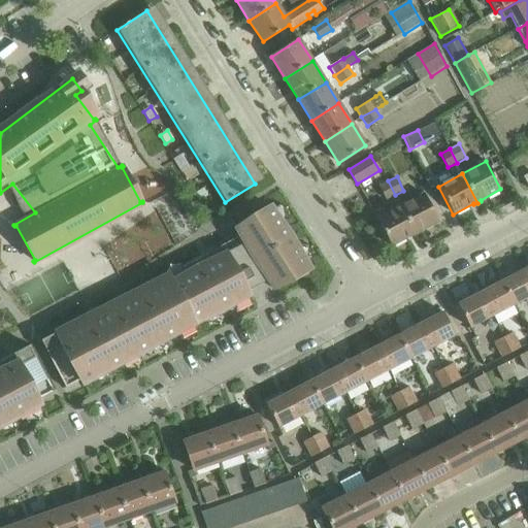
[(395,195),(388,180),(378,186),(386,200),(395,195)]
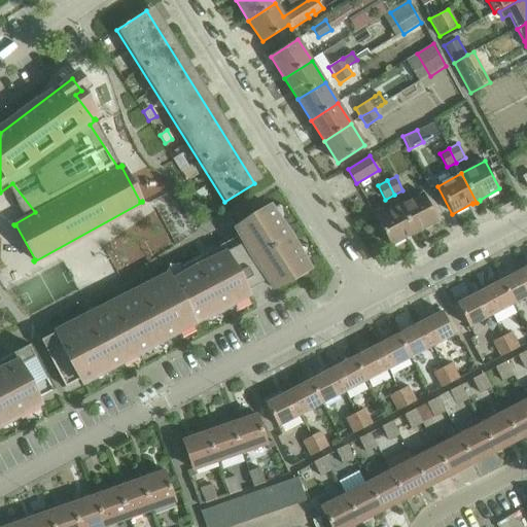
[(399,206),(414,235),(418,233),(417,232),(437,220),(423,194),(399,206)]
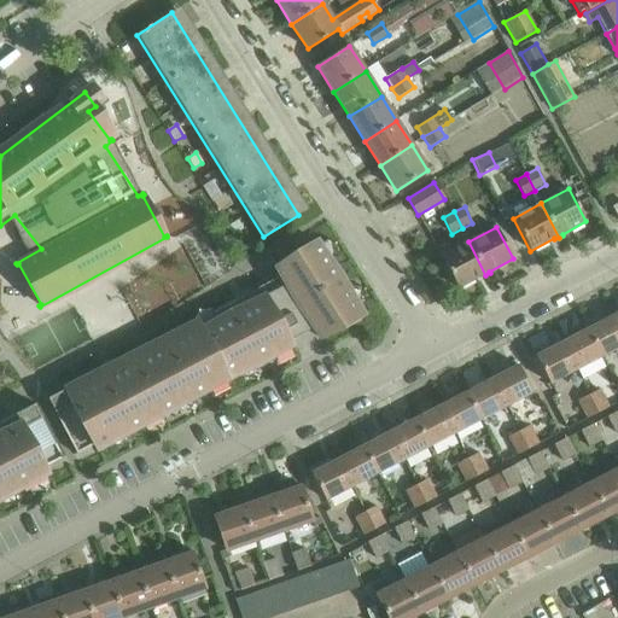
[(63,391),(47,398),(73,448),(71,449),(73,450),(92,441),(93,443),(91,444),(93,445),(287,338),(287,337),(285,338),(284,334),(308,321),(324,345),(325,344),(324,343),(362,318),(363,319),(365,318),(314,242),(313,243),(314,244),(275,269),(274,267),(273,268),(280,279),(198,320),(197,318),(62,386),(63,391)]
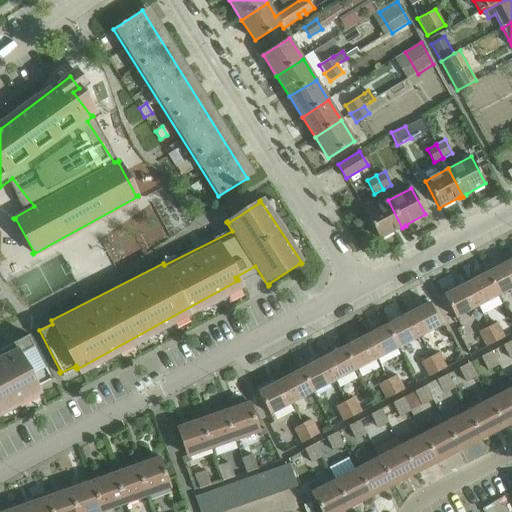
[(402,228),(388,200),(365,212),(379,238),(398,228),(399,230),(402,228)]
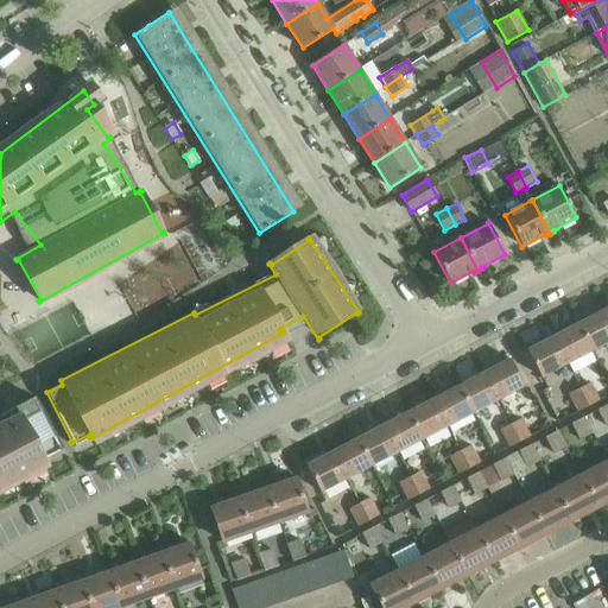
[(607,320),(603,312),(578,325),(593,352),(607,343),(607,320)]
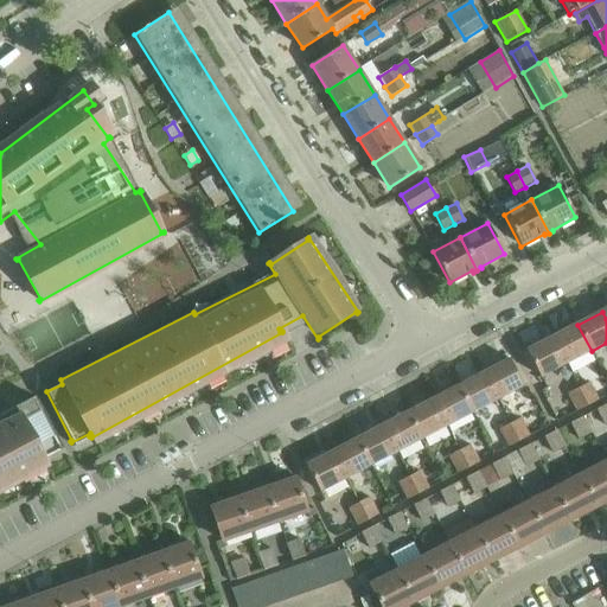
[(577,325),(553,338),(566,364),(592,351),(577,325)]
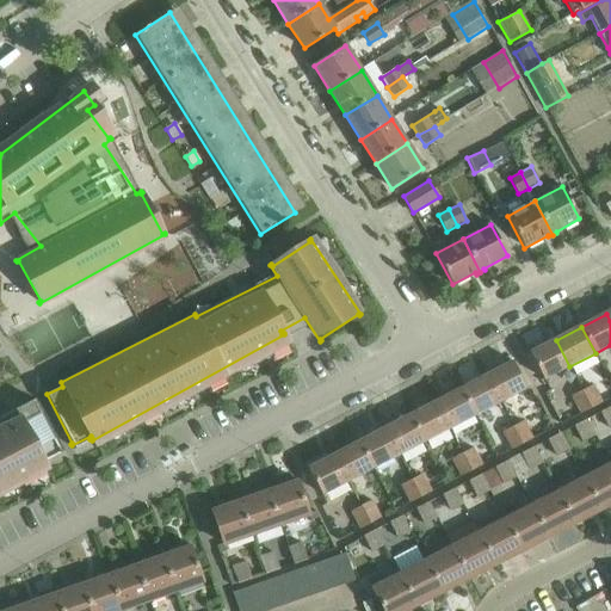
[(543,381),(569,366),(556,340),(529,355),(543,381)]
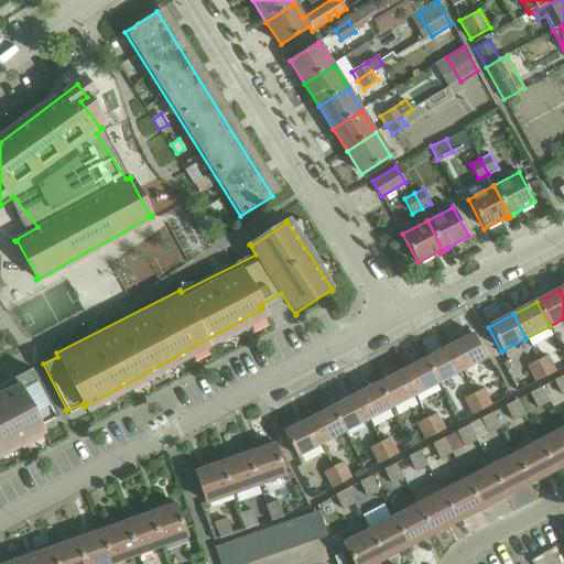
[(473,335),(448,347),(462,372),(486,359),(473,335)]
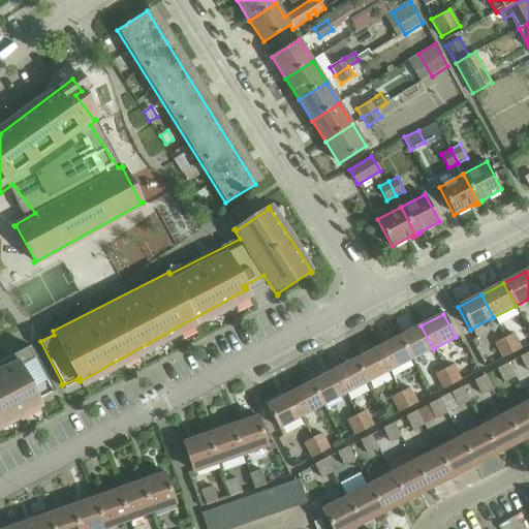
[(421,325),(399,337),(411,360),(433,349),(421,325)]
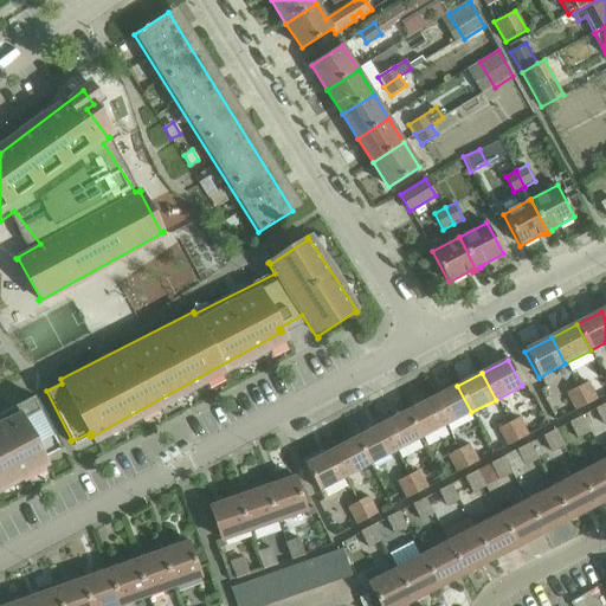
[(588,381),(577,387),(586,405),(598,399),(588,381)]
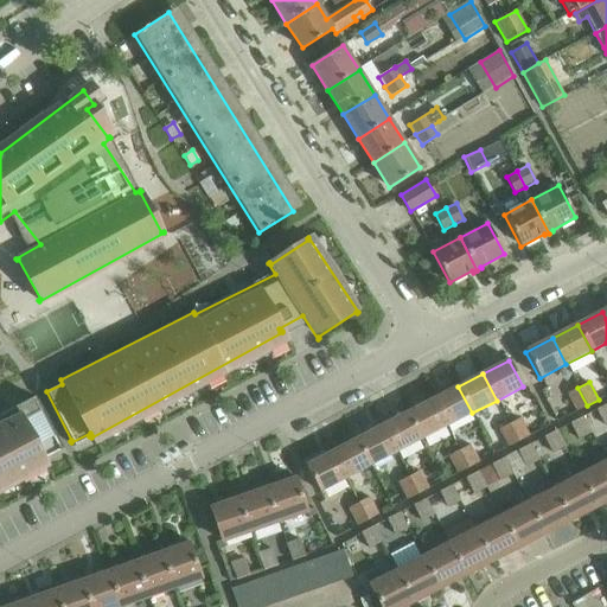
[(458,387),(433,400),(447,427),(472,413),(458,387)]
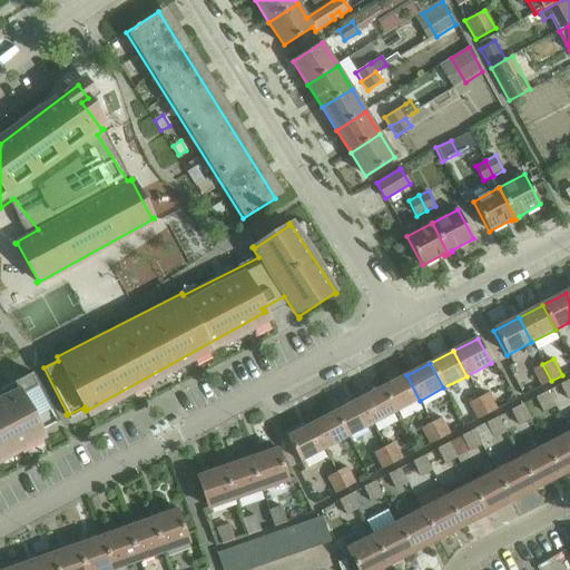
[(540,386),(551,381),(542,364),(531,370),(540,386)]
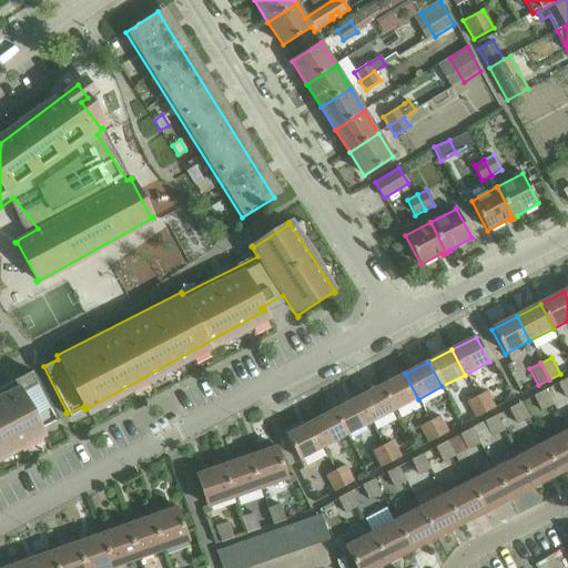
[(0,454),(43,430),(42,429),(41,430),(39,426),(57,416),(56,415),(54,416),(31,371),(0,387),(0,454)]
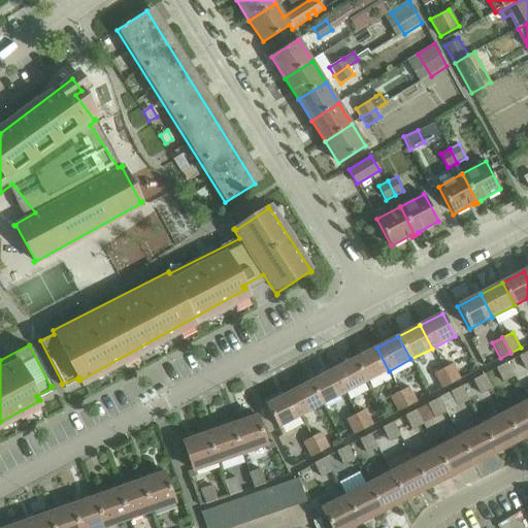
[(376,348),(355,359),(367,383),(389,371),(376,348)]
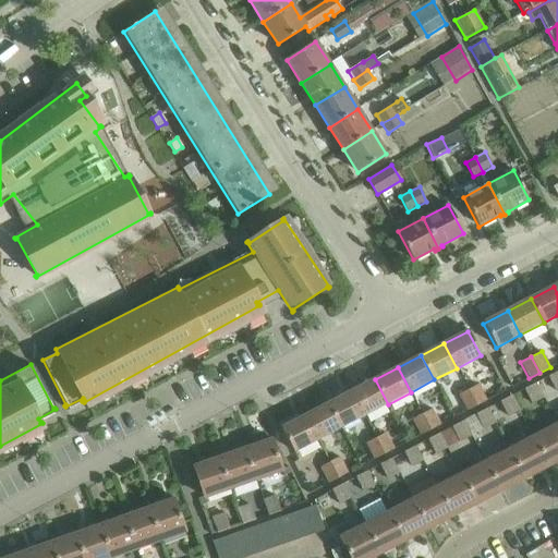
[(375,379),(352,391),(364,416),(388,404),(375,379)]
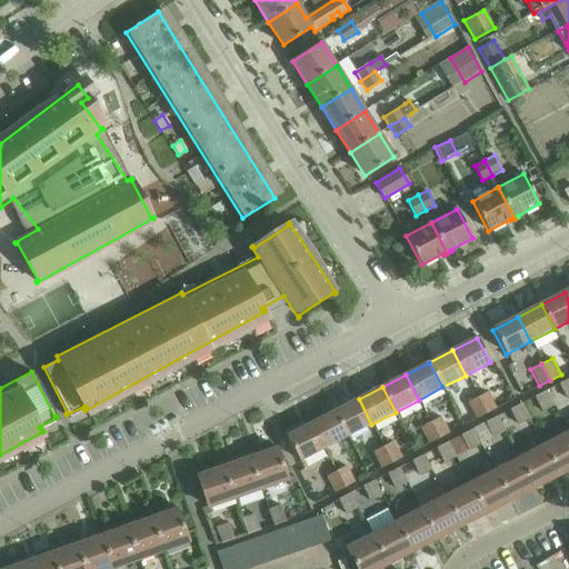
[(542,412),(555,406),(547,390),(533,397),(542,412)]
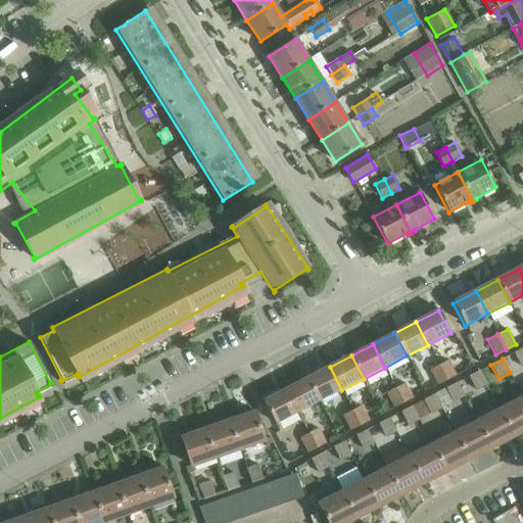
[(448,361),(438,365),(446,380),(456,376),(448,361)]
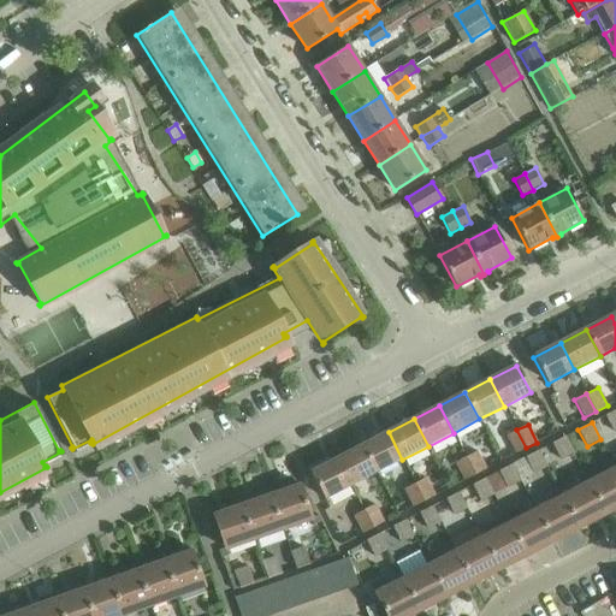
[(514,454),(526,448),(516,430),(505,436),(514,454)]
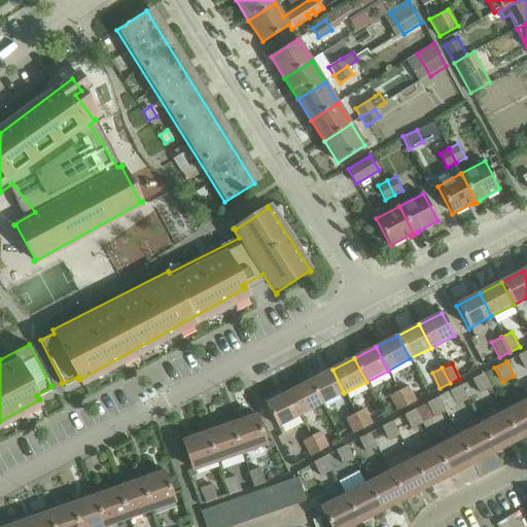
[(332,370),(310,381),(322,405),(344,393),(332,370)]
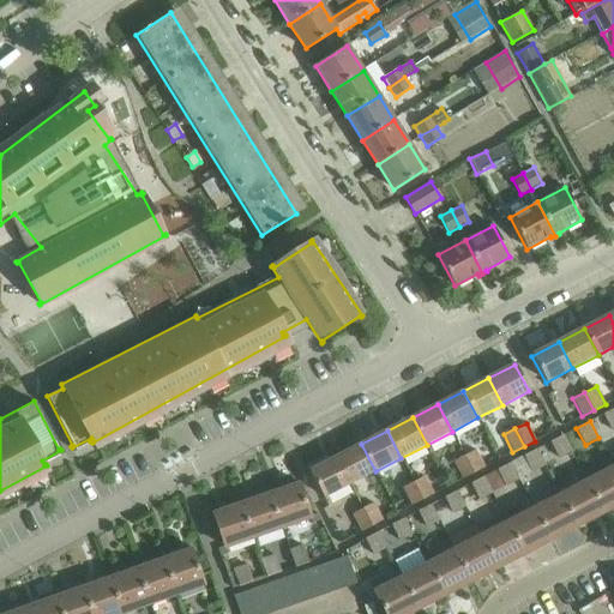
[(559,458),(572,451),(563,434),(549,441),(559,458)]
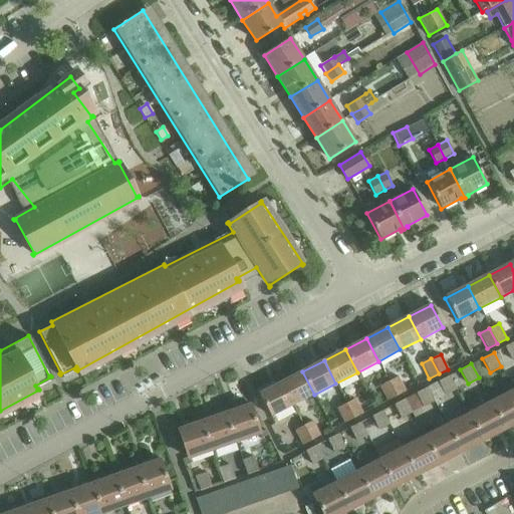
[(302,371),(281,382),(293,406),(314,395),(302,371)]
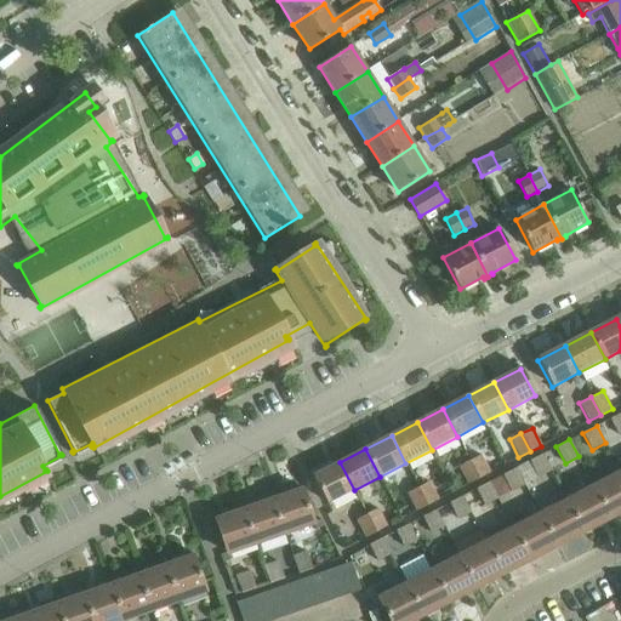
[(482,454),(469,460),(479,478),(491,472),(482,454)]
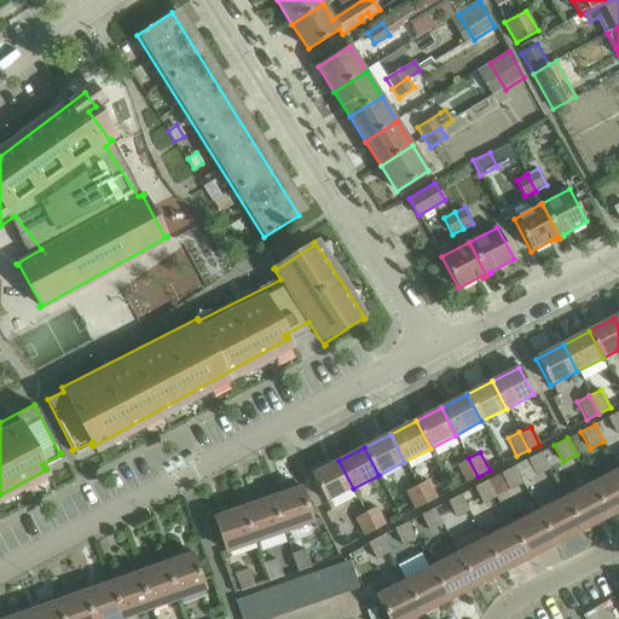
[(537,476),(550,469),(541,452),(527,460),(537,476)]
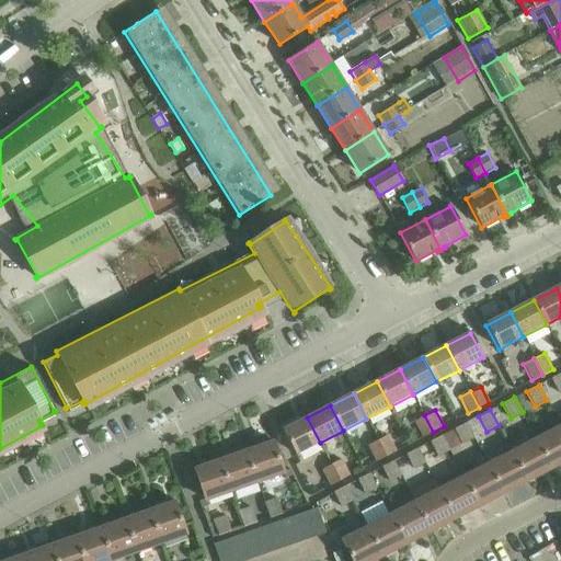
[(424,415),(413,421),(422,437),(433,432),(424,415)]
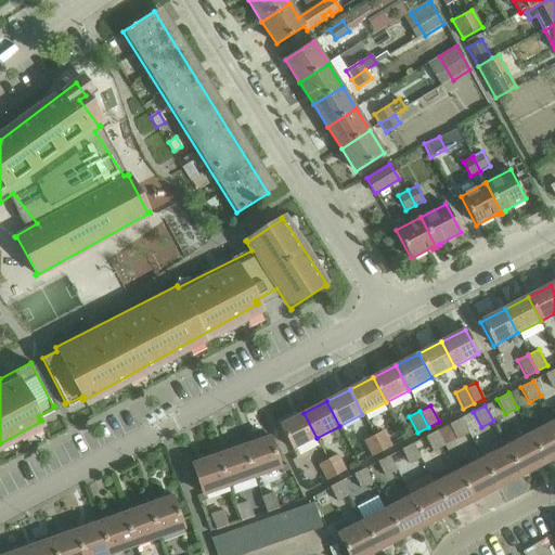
[(293,450),(317,438),(304,413),(280,426),(293,450)]
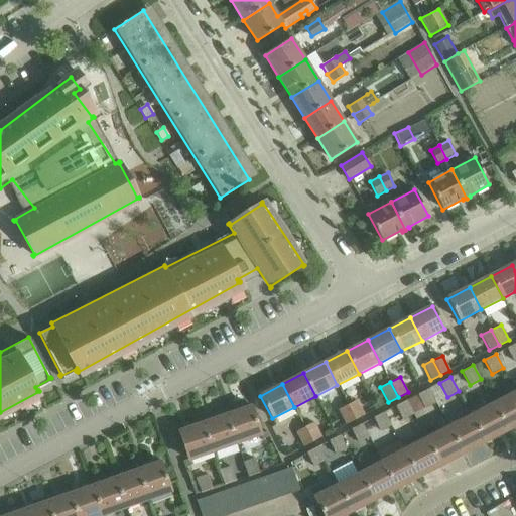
[(425,408),(436,402),(429,388),(418,394),(425,408)]
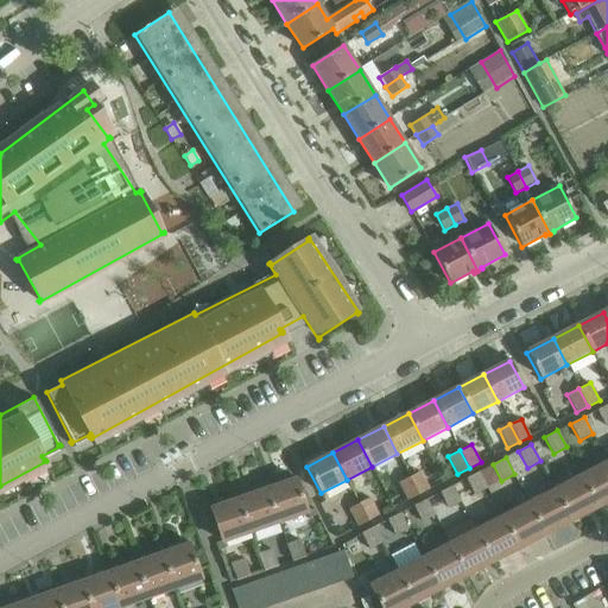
[(607,462),(582,476),(599,508),(607,502),(607,462)]
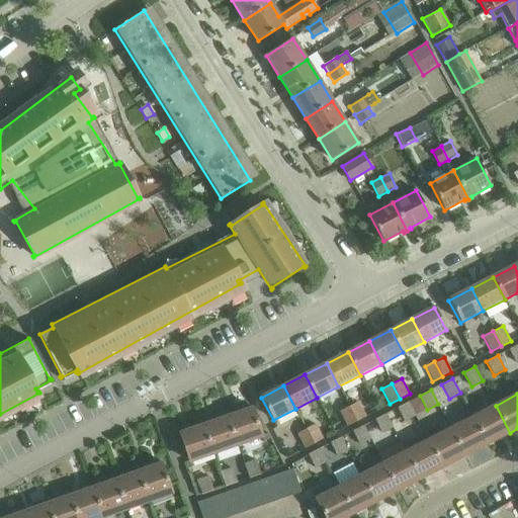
[(358,401),(349,406),(357,421),(366,416),(358,401)]
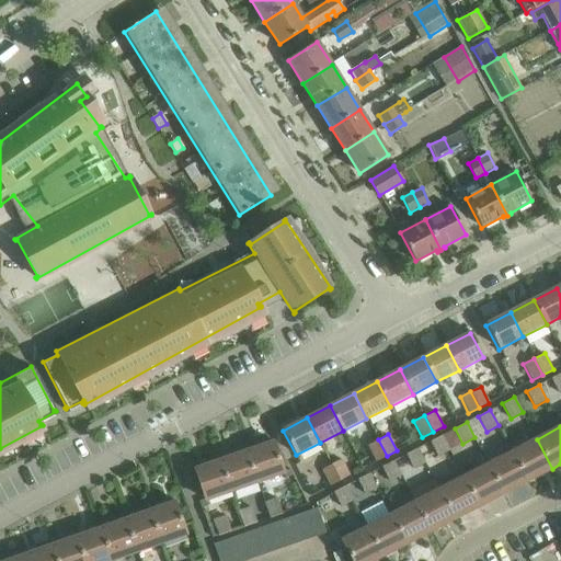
[(437,457),(450,450),(442,435),(430,442),(437,457)]
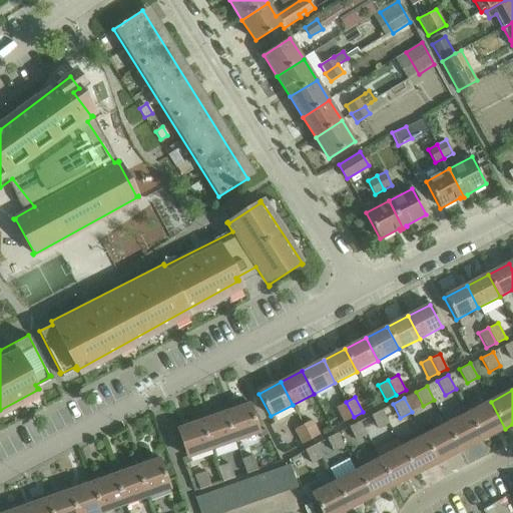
[(336,407),(344,422),(354,417),(346,402),(336,407)]
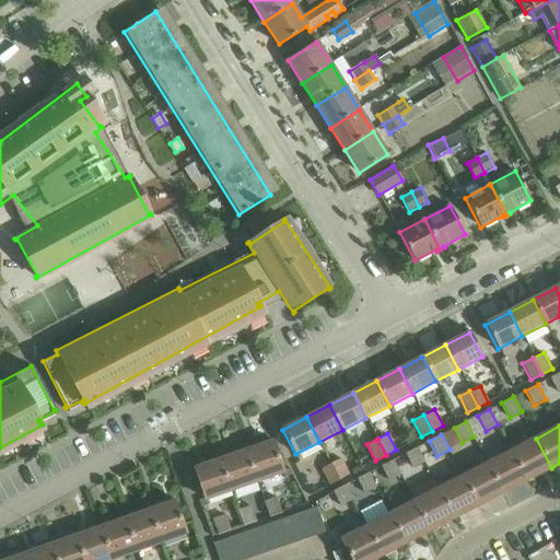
[(536,439),(512,451),(527,480),(551,468),(536,439)]
